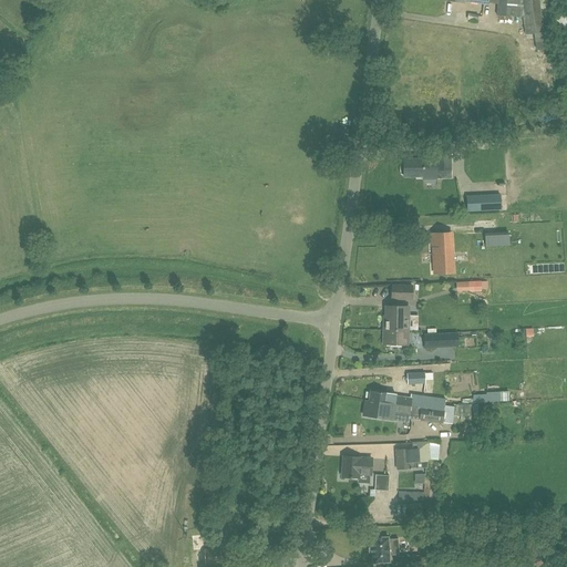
[(445,0),(464,2),(464,1),(488,4),(488,3),(497,4),(497,16),(514,17),(523,16),(526,34),(534,33),(535,42),(536,50),(550,48),(549,40),(548,32),(547,22),(542,22),(538,0),(445,0)]
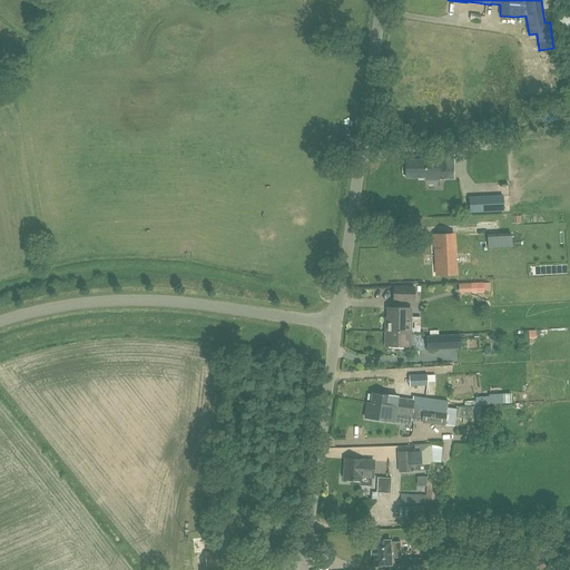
[(569,13),(558,15),(559,30),(569,29),(569,13)]
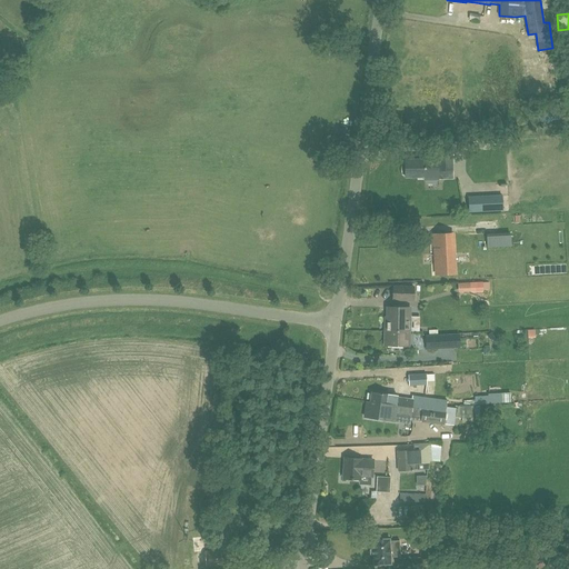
[(452,171),(452,152),(437,153),(437,160),(426,160),(405,160),(405,163),(402,165),(402,172),(405,175),(406,175),(406,177),(425,176),(425,179),(438,179),(437,171),(452,171)]
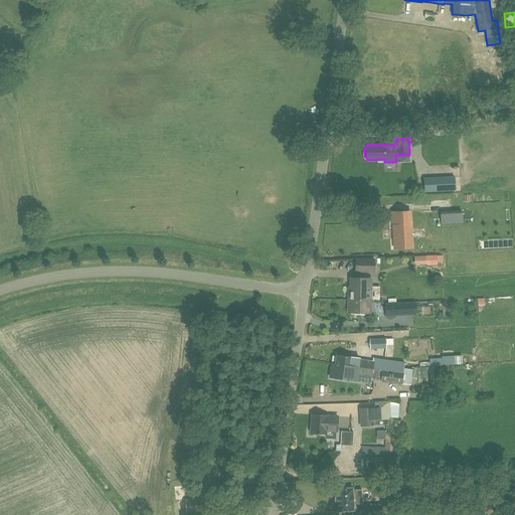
[(435,192),(435,177),(423,178),(424,192),(435,192)]
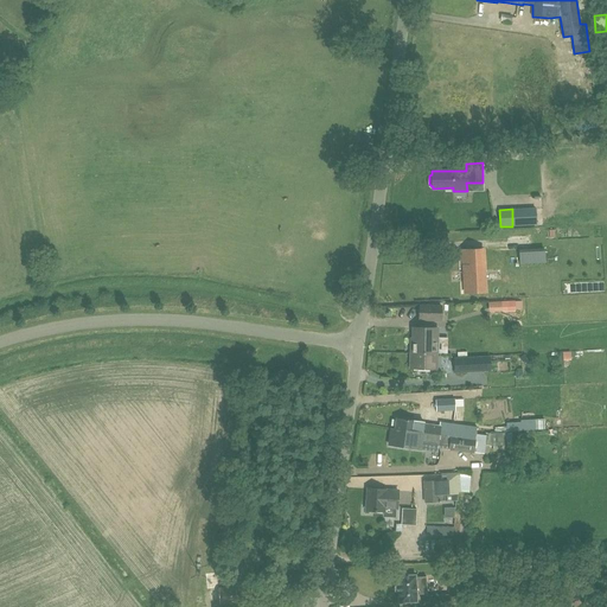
[(536,225),(536,209),(525,209),(526,225),(536,225)]
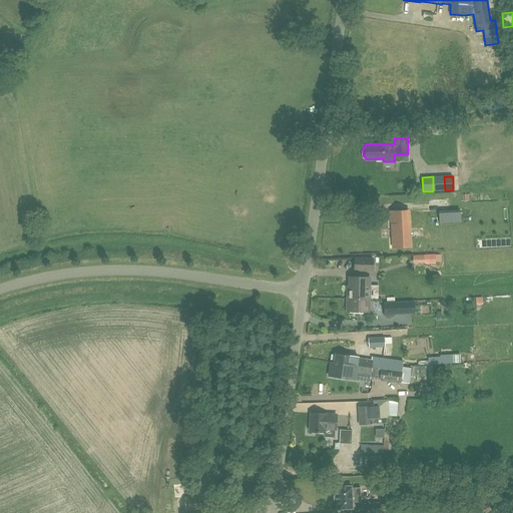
[(387,249),(412,248),(410,211),(385,212),(387,249)]
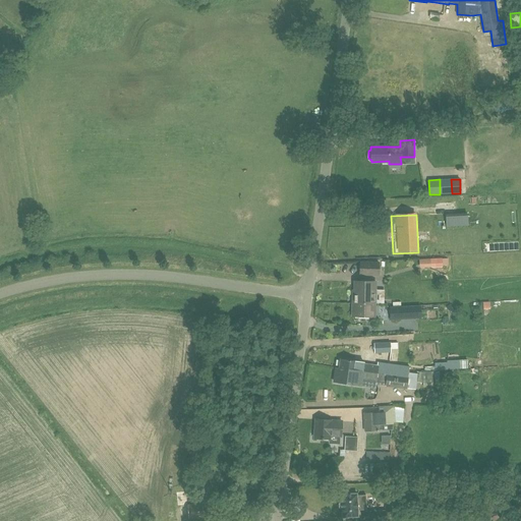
[(467,215),(446,216),(446,226),(468,225),(467,215)]
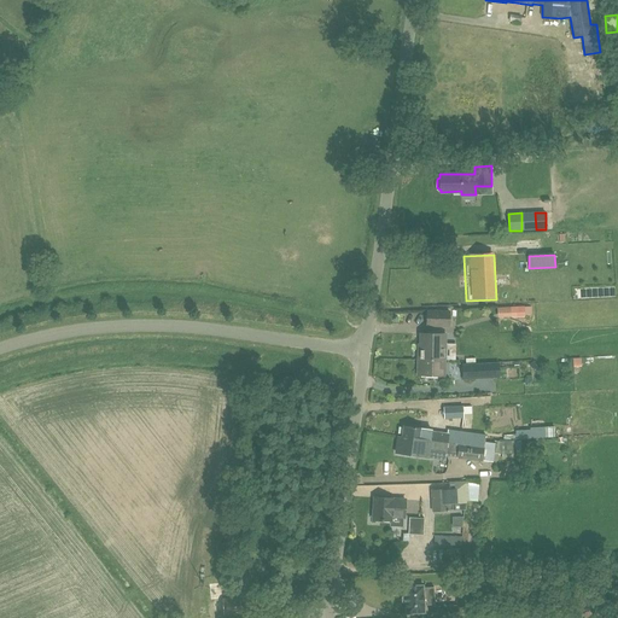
[(511,307),(497,308),(497,318),(499,318),(511,316),(518,316),(518,307),(511,307)]
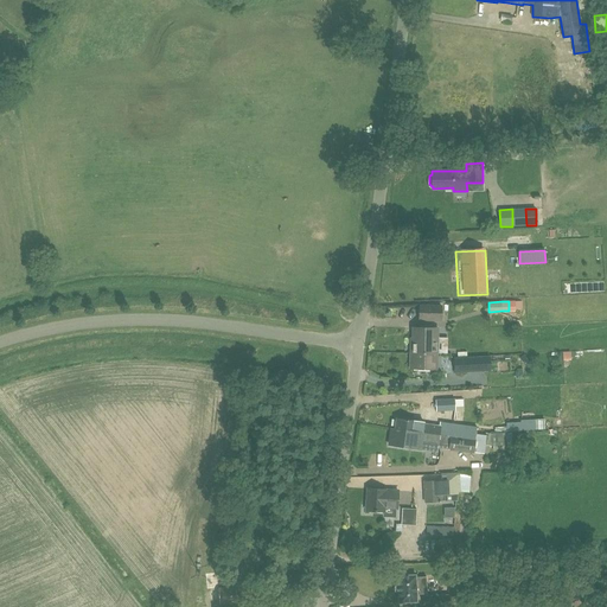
[(441,321),(442,306),(419,305),(419,320),(441,321)]
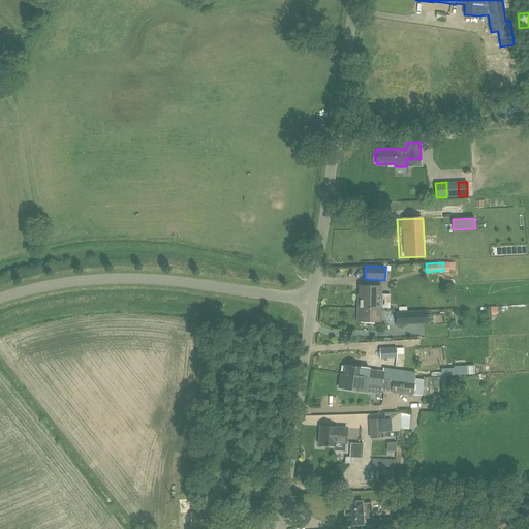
[(380,308),(380,286),(360,285),(360,307),(380,308)]
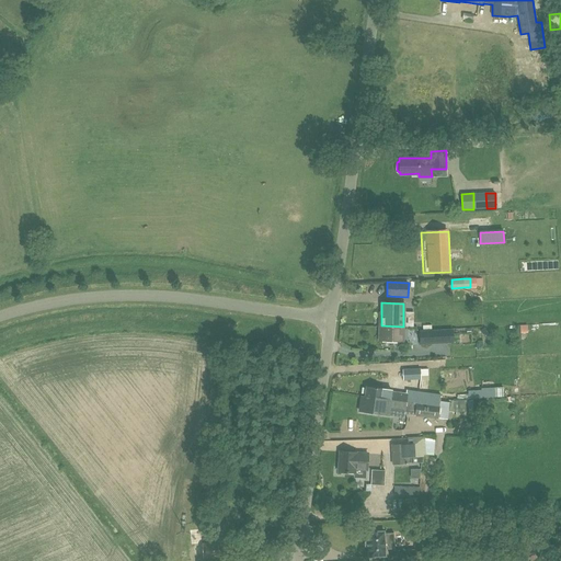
[(402,341),(403,327),(381,325),(379,325),(379,341),(402,341)]
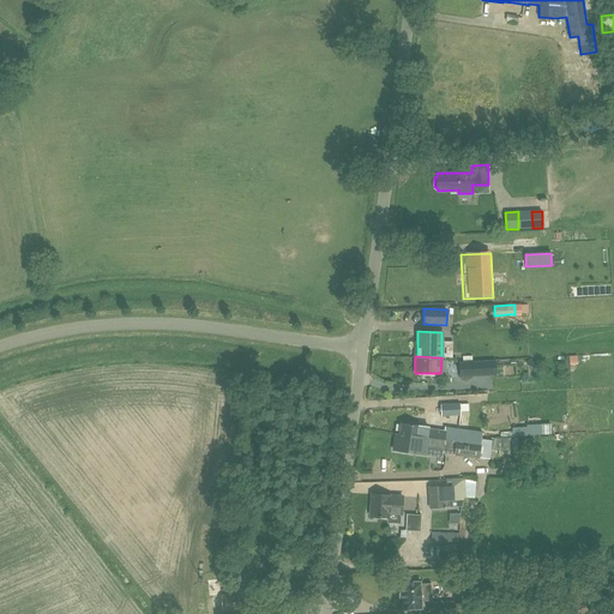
[(456,385),(473,385),(473,362),(456,362),(456,385)]
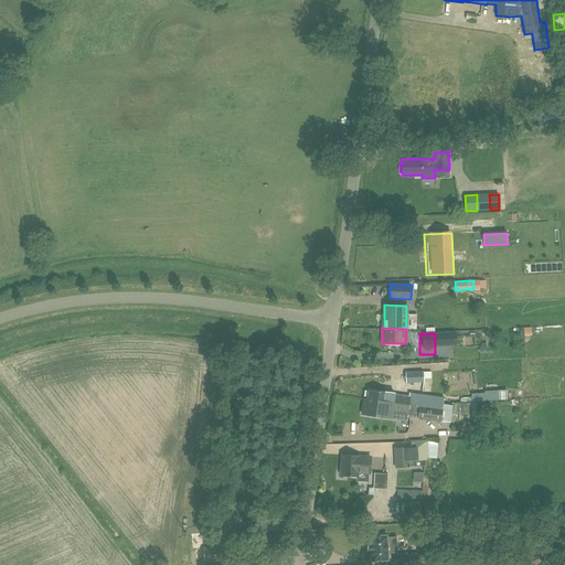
[(424,372),(424,371),(405,372),(405,383),(424,382),(425,383),(432,382),(432,372),(424,372)]
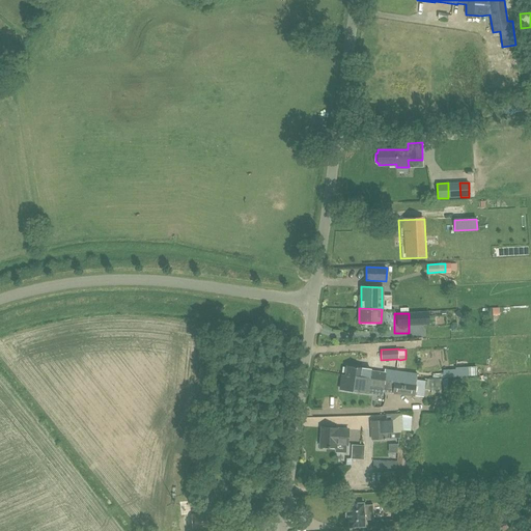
[(385,372),(370,370),(370,369),(346,366),(345,375),(415,386),(415,387),(424,388),(425,381),(417,380),(417,374),(397,371),(397,370),(385,369),(385,372)]
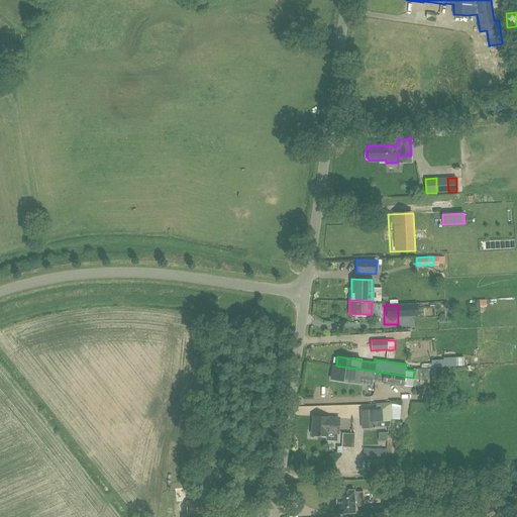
[(422,369),(456,367),(455,356),(444,357),(444,359),(431,360),(432,364),(421,365),(422,369)]
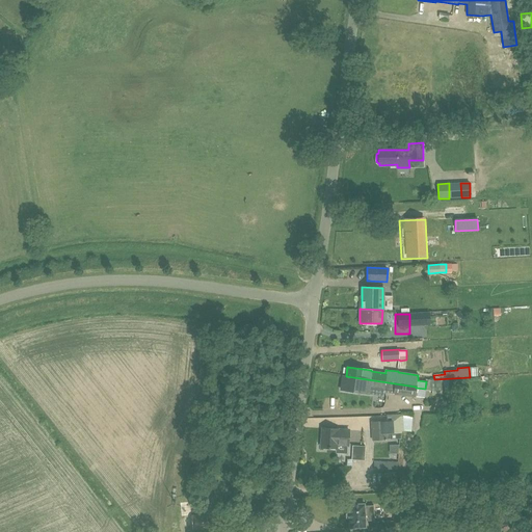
[(383,392),(415,396),(424,397),(425,389),(416,388),(416,387),(346,376),(346,377),(343,376),(341,391),(368,394),(369,386),(383,388),(383,392)]
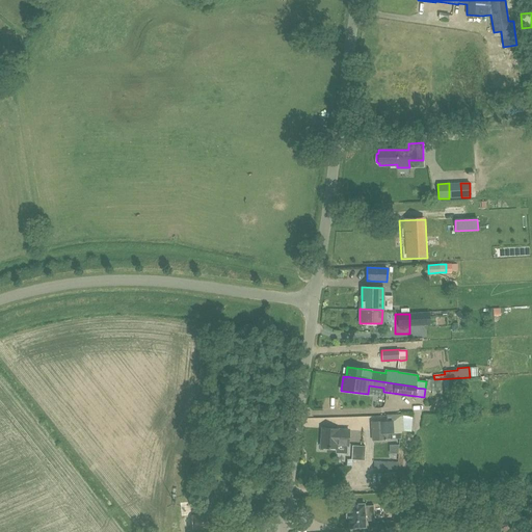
[(443,391),(443,379),(432,380),(432,392),(443,391)]
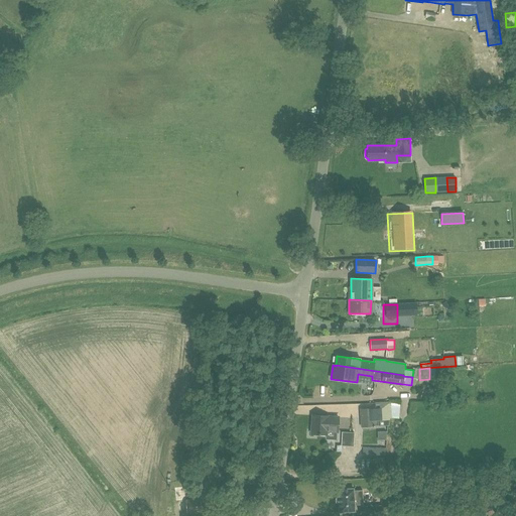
[(373,409),(361,410),(361,427),(389,425),(390,420),(389,402),(374,402),(375,409),(373,409)]
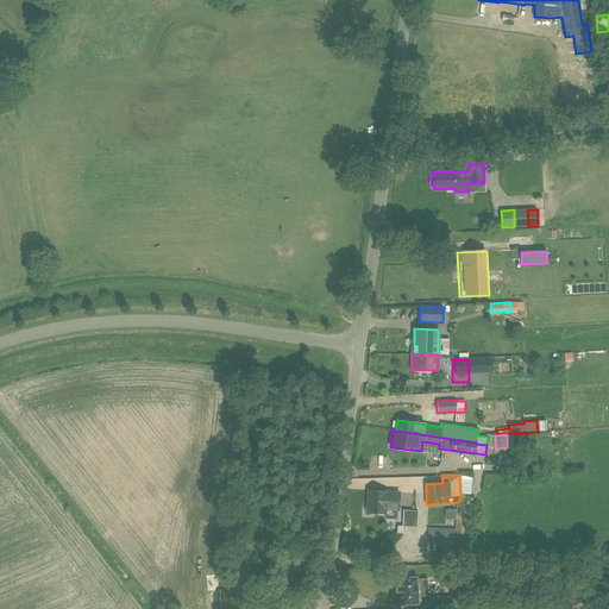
[(468,493),(477,493),(478,477),(468,477),(468,493)]
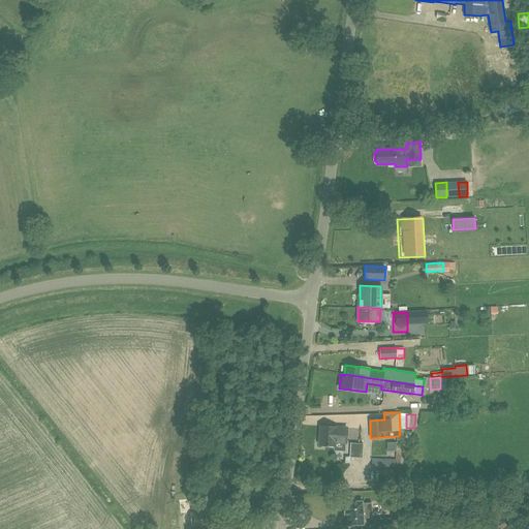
[(346,443),(347,428),(336,428),(336,427),(320,426),(319,445),(335,445),(335,442),(346,443)]
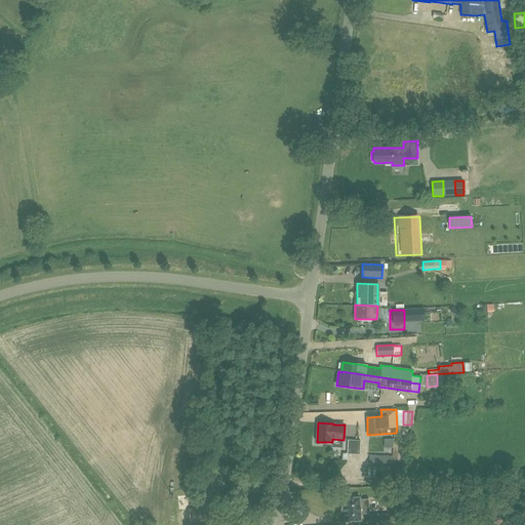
[(360,454),(361,440),(348,440),(347,454),(348,454),(360,454)]
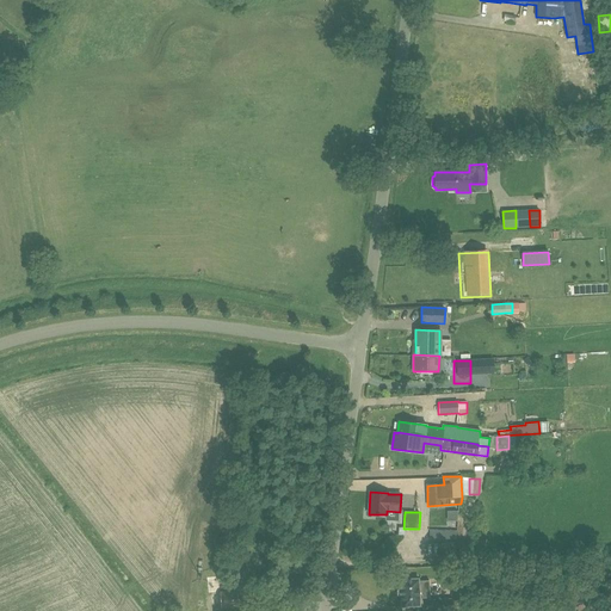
[(401,606),(420,605),(418,579),(400,580),(401,606)]
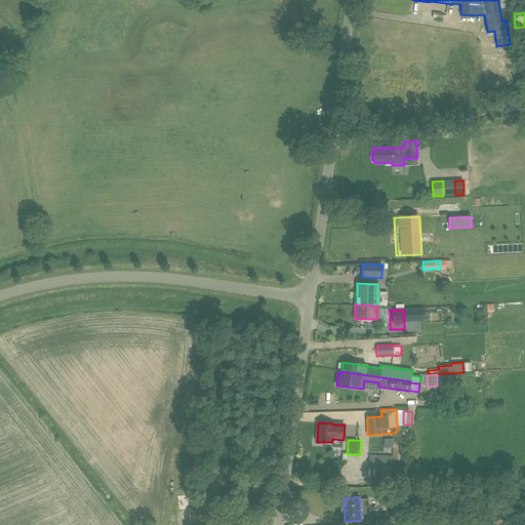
[(390,524),(389,515),(376,515),(377,524),(390,524)]
